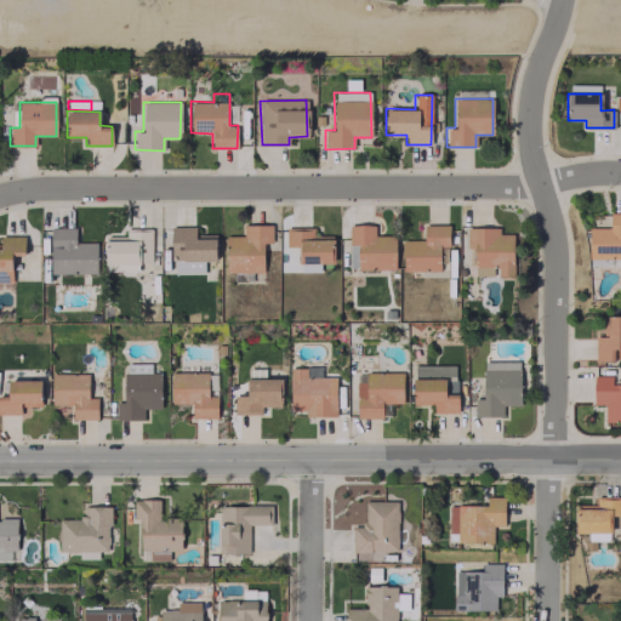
[(620,212),(609,212),(609,228),(588,228),(588,258),(620,258),(620,212)]
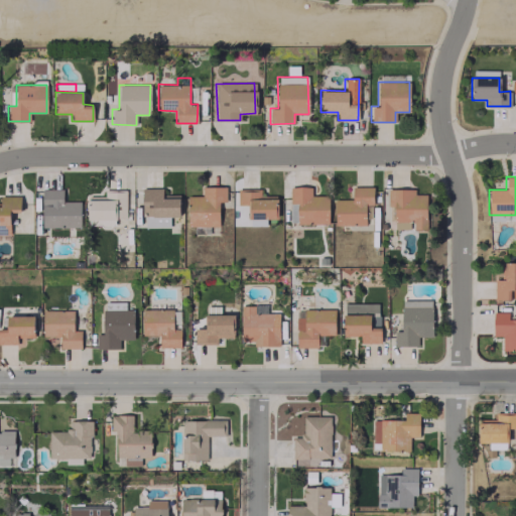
[(226,186),(202,186),(202,196),(187,196),(187,226),(219,226),(219,202),(226,202),(226,186)]
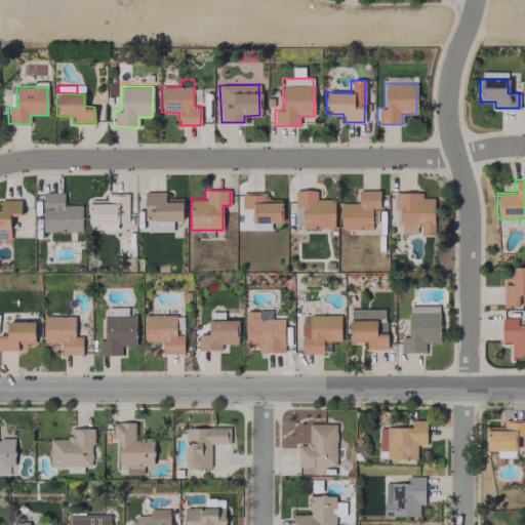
[(303,228),(334,228),(334,199),(316,199),(317,190),(294,190),(294,206),(304,206),(303,228)]
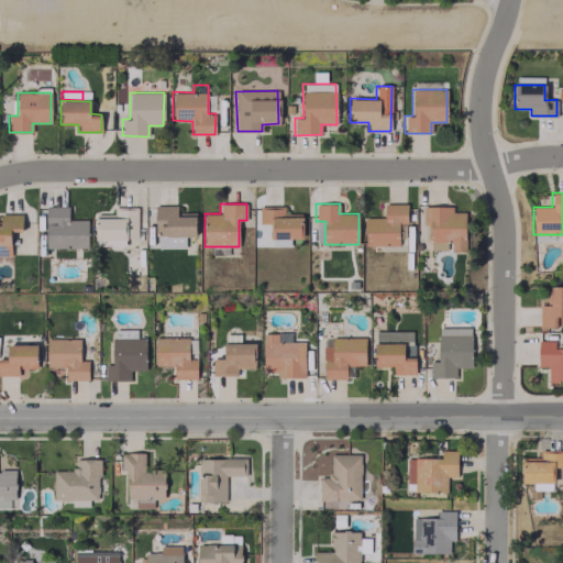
[(365,217),(365,245),(398,244),(398,223),(407,223),(407,203),(384,205),(385,217),(365,217)]
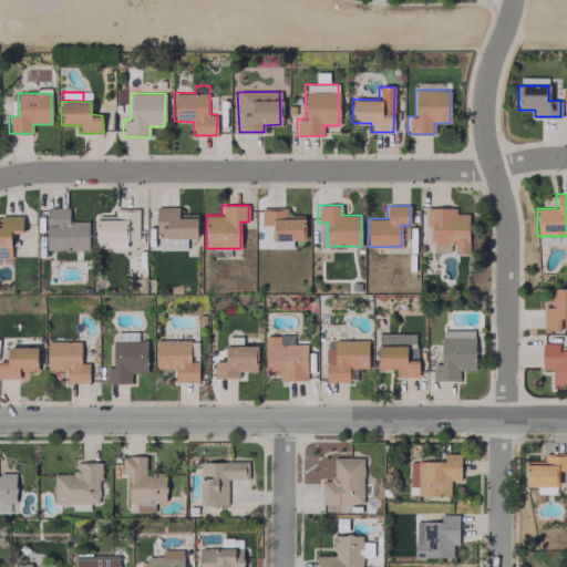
[(157,249),(187,249),(187,238),(197,238),(197,215),(178,215),(178,206),(157,207),(157,249)]
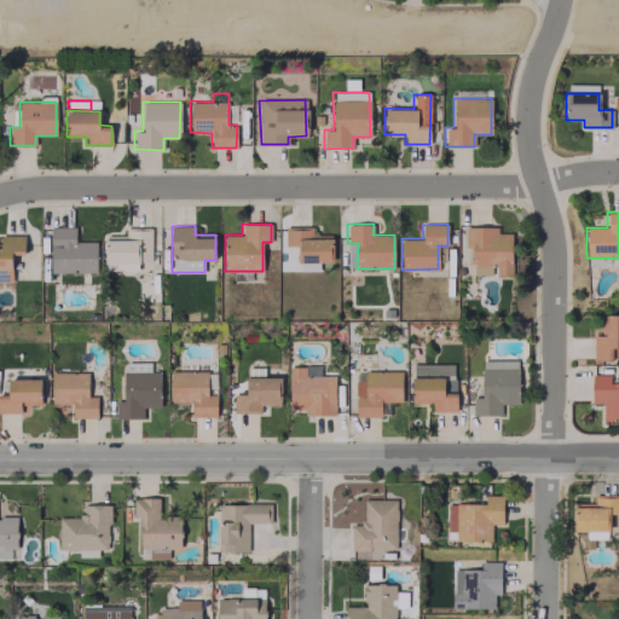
[(97,272),(96,241),(75,241),(75,226),(50,226),(51,272),(97,272)]
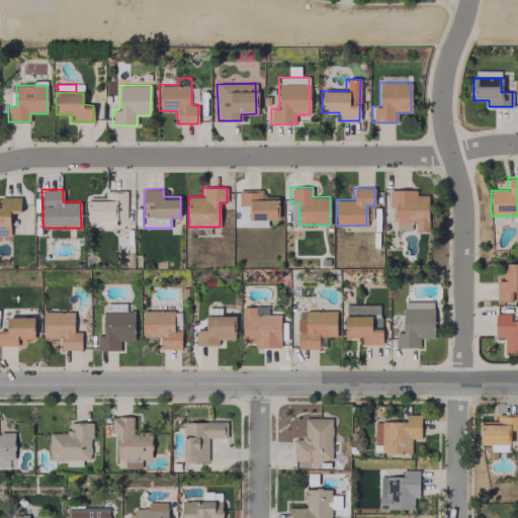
[(88,197),(88,221),(126,220),(125,189),(105,190),(105,196),(88,197)]
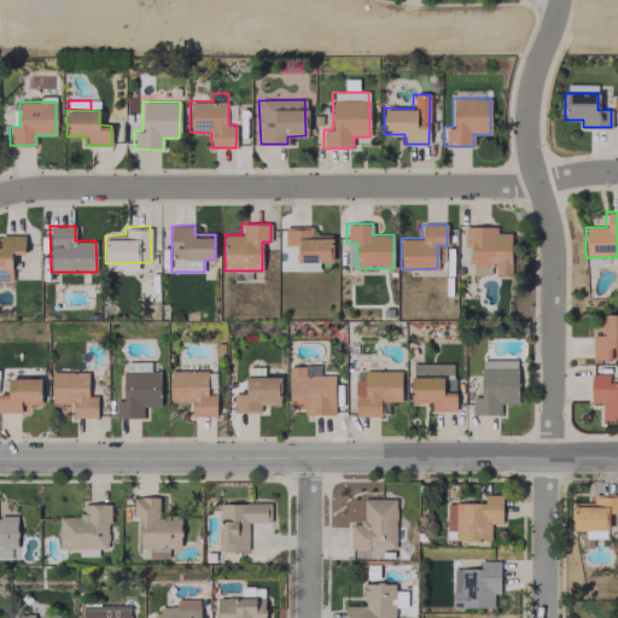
[(473,274),(493,274),(511,274),(511,232),(496,232),(496,226),(464,227),(465,248),(473,248),(473,274)]
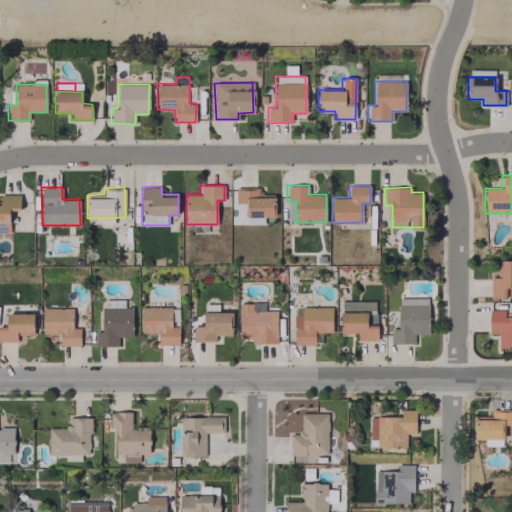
[(247,217),(275,217),(274,194),(258,194),(258,188),(235,188),(236,203),(247,203),(247,217)]
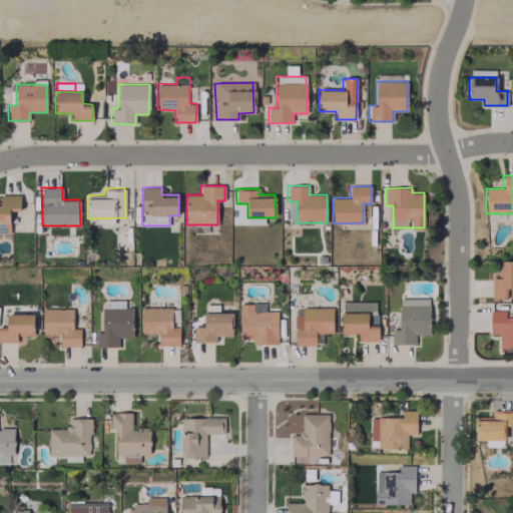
[(512,297),(512,261),(498,261),(498,278),(492,278),(491,297),(512,297)]
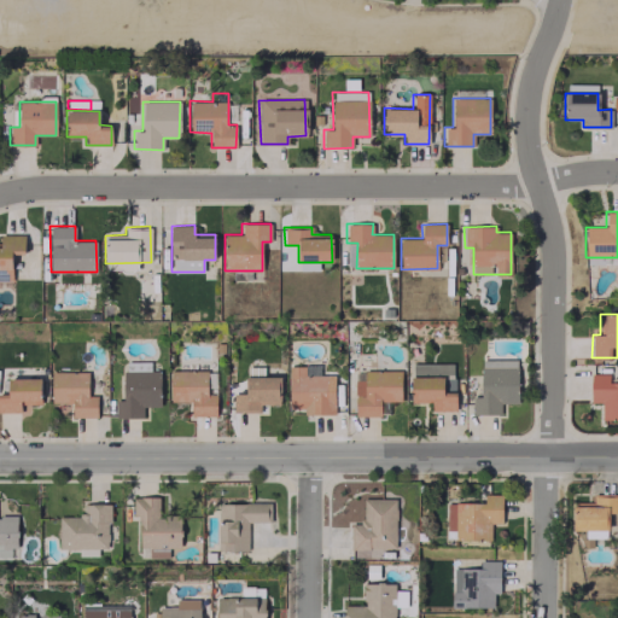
[(472,414),(500,414),(500,403),(518,403),(517,360),(481,360),(481,396),(472,396),(472,414)]
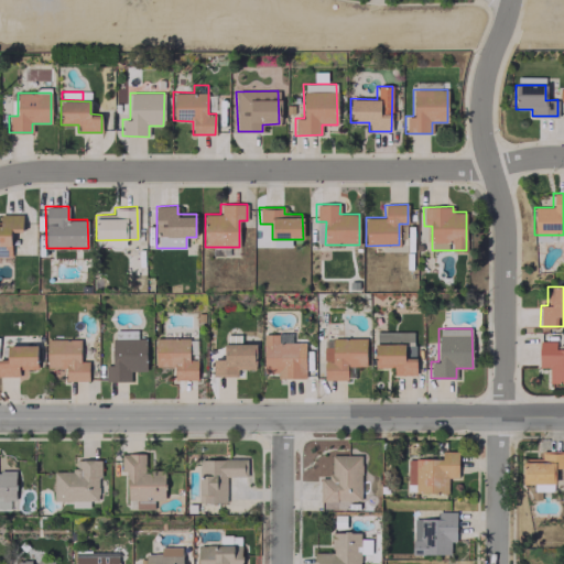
[(145,337),(137,338),(137,329),(112,331),(112,365),(105,365),(105,381),(130,381),(130,371),(145,370),(145,337)]
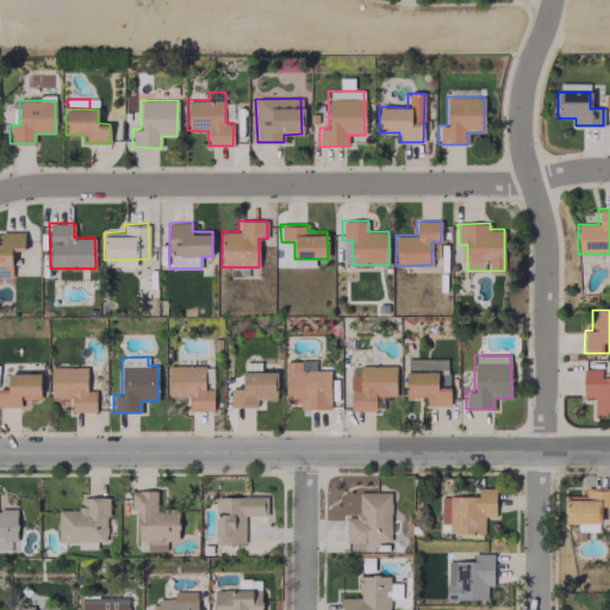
[(425,405),(448,405),(449,359),(406,359),(405,397),(425,397),(425,405)]
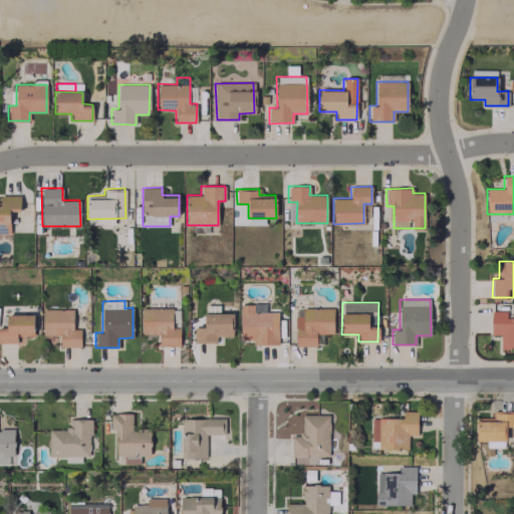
[(253,312),(253,304),(240,304),(240,339),(252,339),(252,344),(279,344),(279,327),(273,327),(273,312),(253,312)]
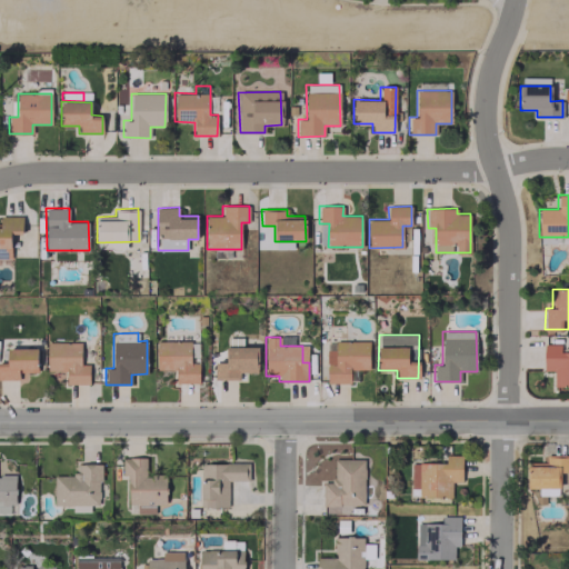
[(199,382),(198,340),(156,341),(157,369),(175,369),(176,383),(199,382)]
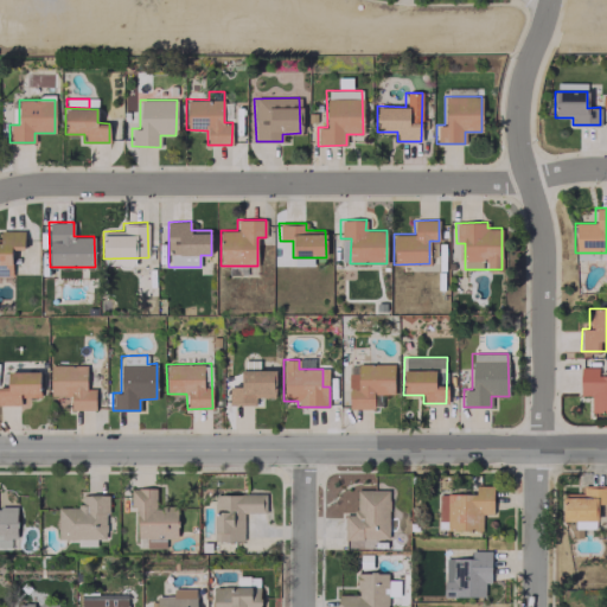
[(394,394),(394,364),(357,364),(357,372),(347,372),(349,409),(374,409),(374,394),(394,394)]
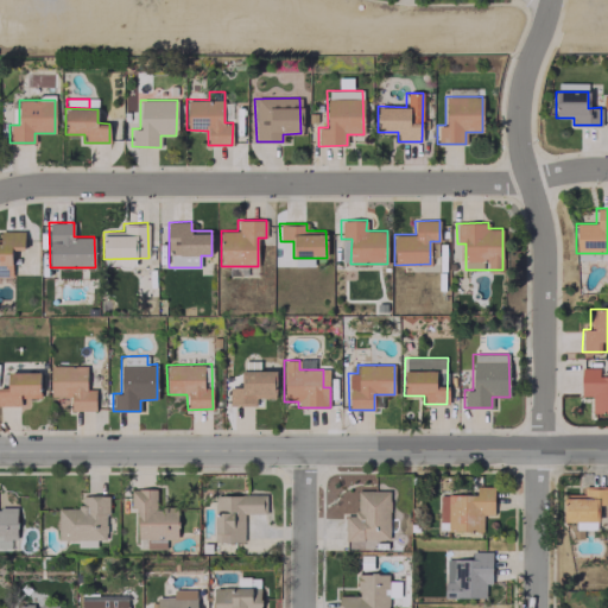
[(95,410),(95,388),(87,390),(86,366),(50,366),(50,397),(71,397),(71,411),(95,410)]
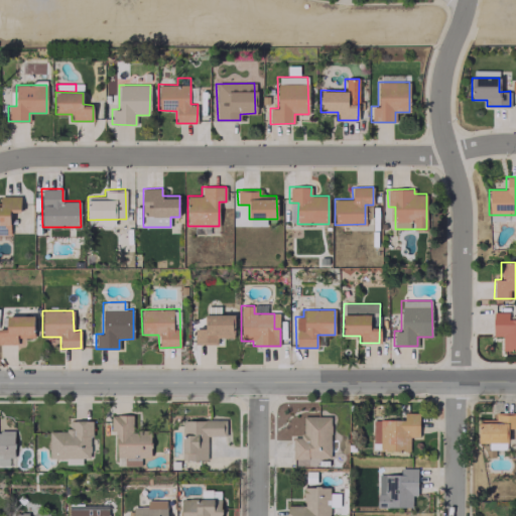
[(515,350),(515,318),(508,318),(508,311),(493,311),(492,336),(503,336),(502,350),(515,350)]
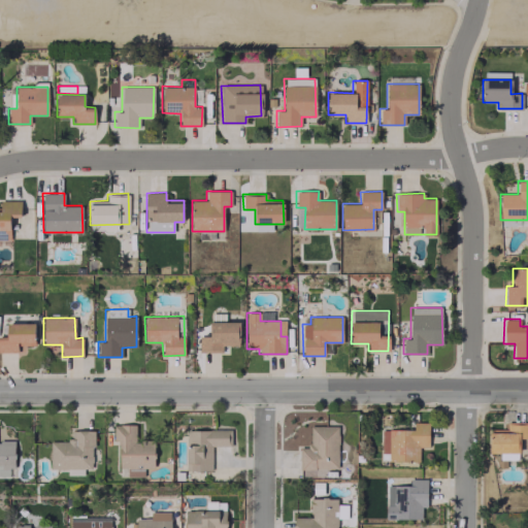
[(237,322),(209,323),(209,336),(198,336),(199,351),(223,351),(223,347),(238,345),(237,322)]
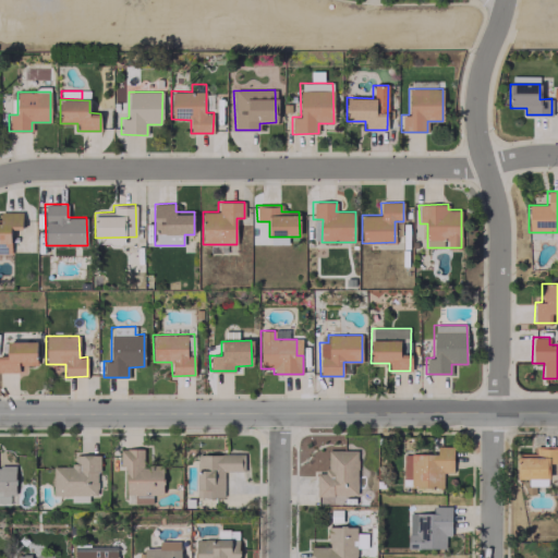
[(8,355),(0,355),(0,372),(19,372),(19,365),(37,365),(36,341),(7,342),(8,355)]
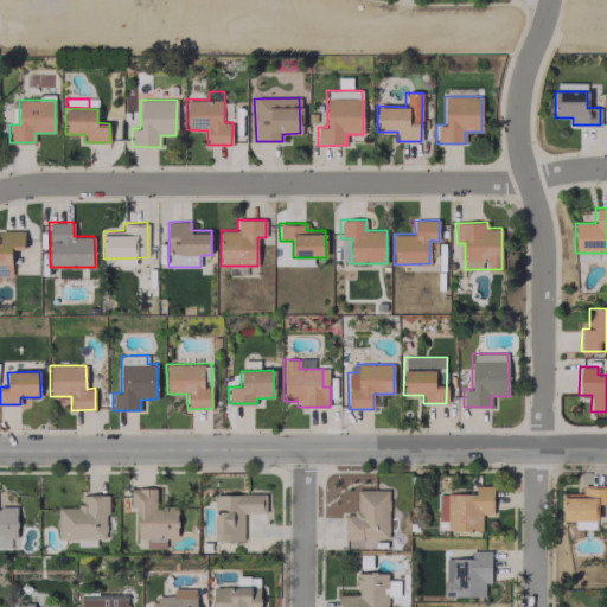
[(493,485),(474,485),(474,493),(439,493),(439,530),(481,530),(481,513),(492,513),(493,485)]
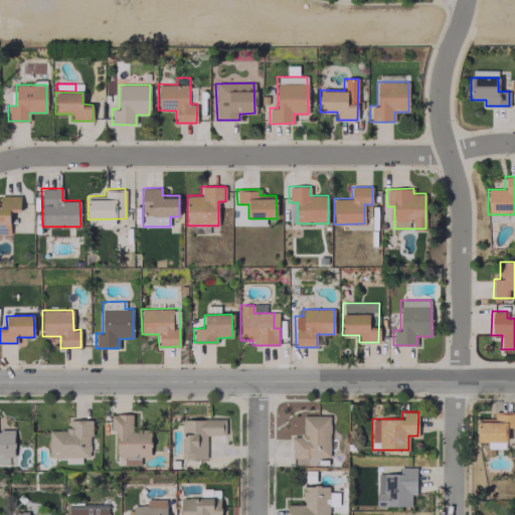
[(514,427),(514,411),(495,411),(494,420),(479,420),(478,442),(506,442),(507,427),(514,427)]
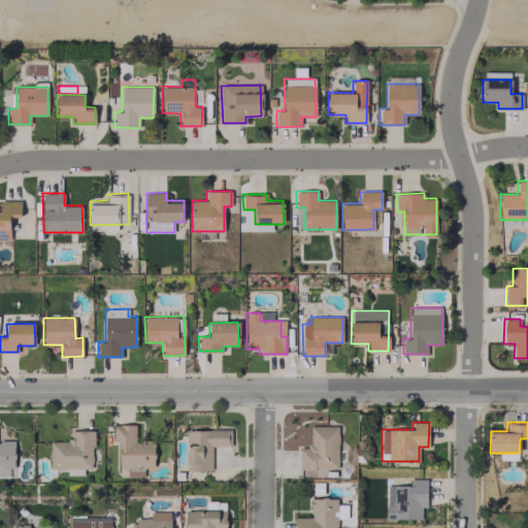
[(143,473),(143,467),(155,467),(155,440),(135,440),(135,424),(112,424),(112,440),(120,440),(120,473),(143,473)]
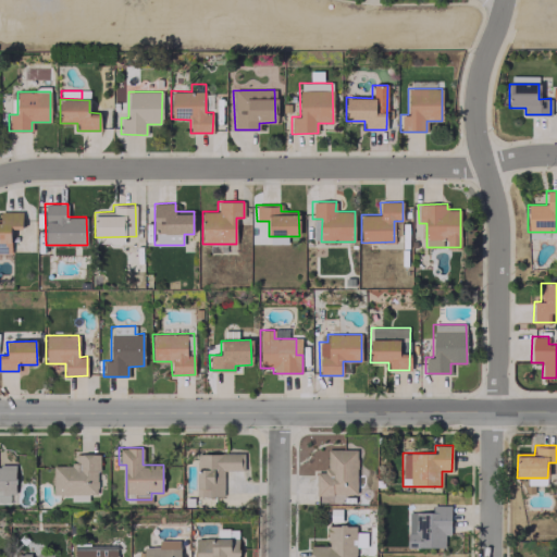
[(357,494),(356,449),(326,449),(326,472),(316,472),(316,494),(357,494)]
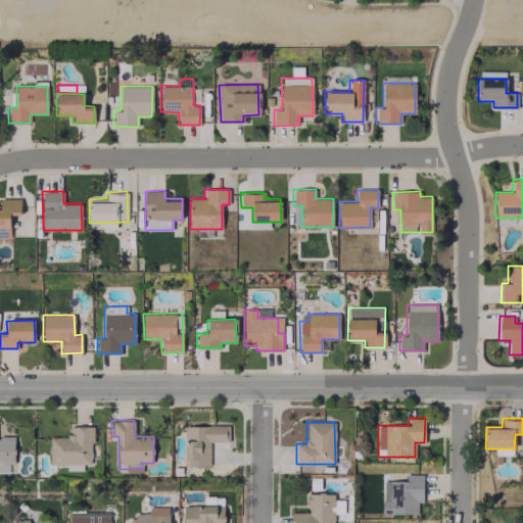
[(209,466),(209,441),(229,441),(229,426),(185,425),(184,466),(209,466)]
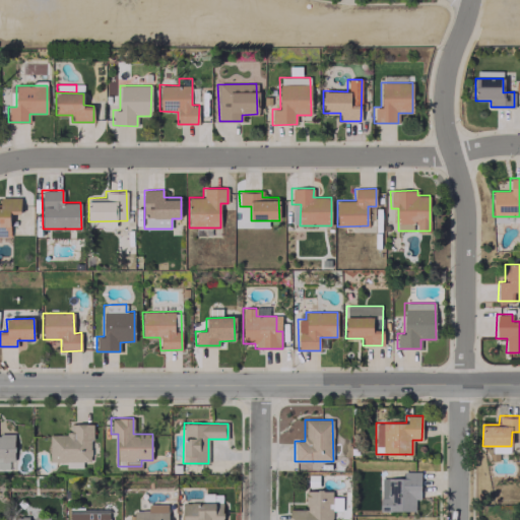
[(49,460),(90,461),(91,424),(70,424),(70,434),(50,434),(49,460)]
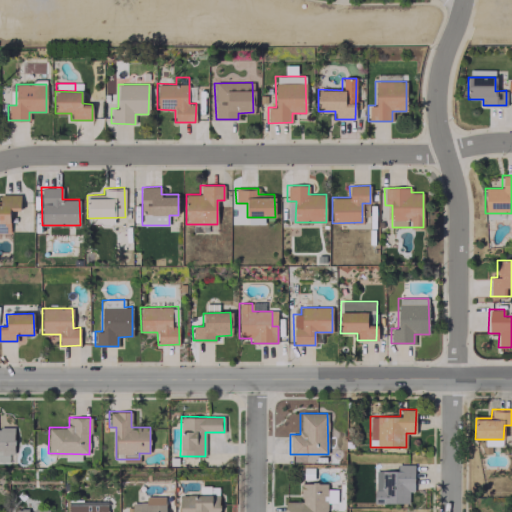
[(414,465),(397,464),(396,470),(375,470),(374,503),(408,503),(408,491),(413,491),(414,465)]
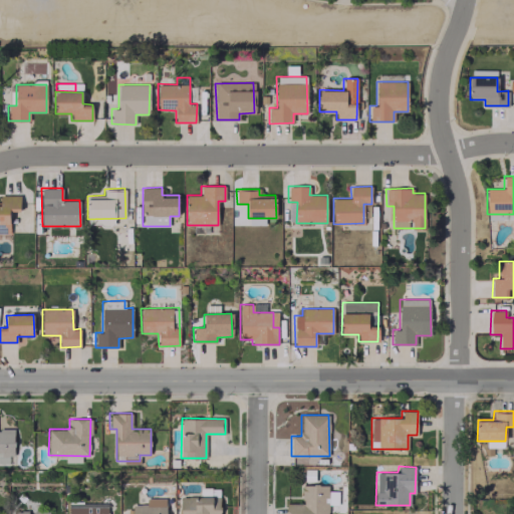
[(286,513),(327,513),(327,485),(301,485),(302,503),(286,503),(286,513)]
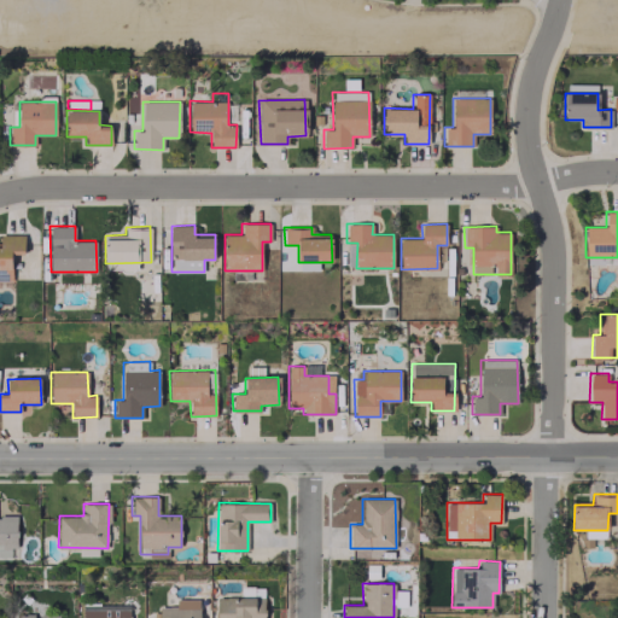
[(262,587),(242,588),(243,598),(263,595),(262,587)]
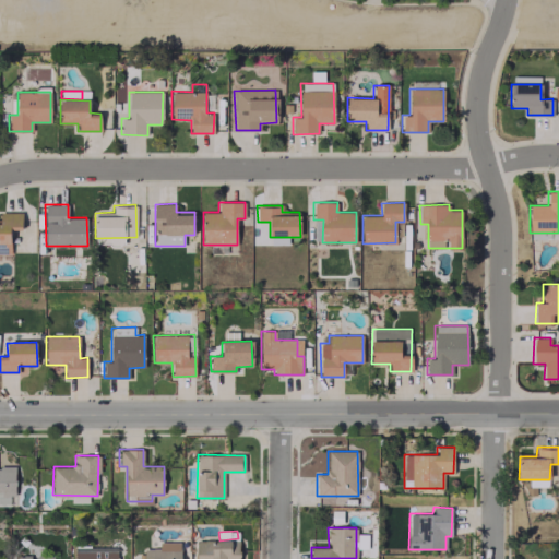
[(238,558),(239,540),(195,540),(194,558),(238,558)]
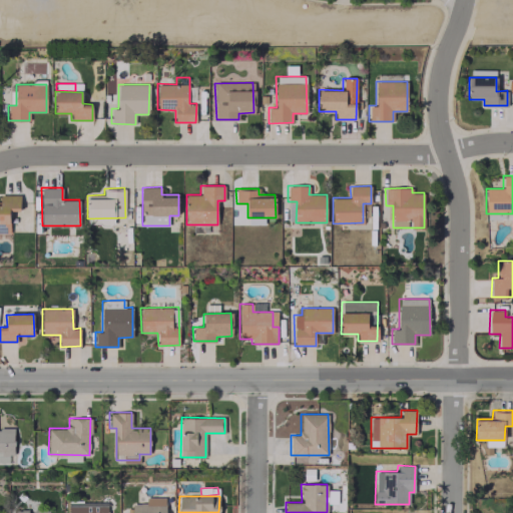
[(165,512),(165,497),(145,497),(145,503),(131,503),(131,512),(165,512)]
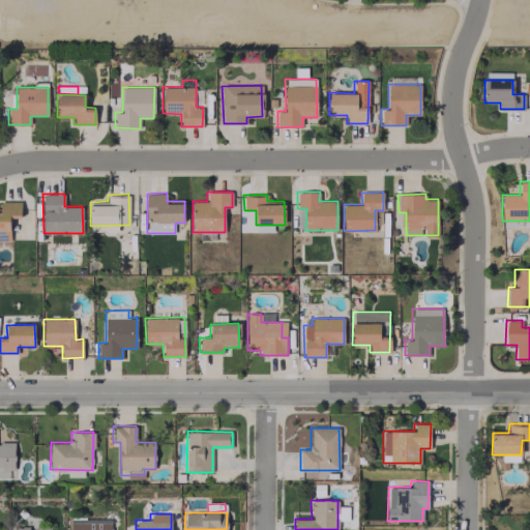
[(112,529),(112,519),(69,519),(69,529),(112,529)]
